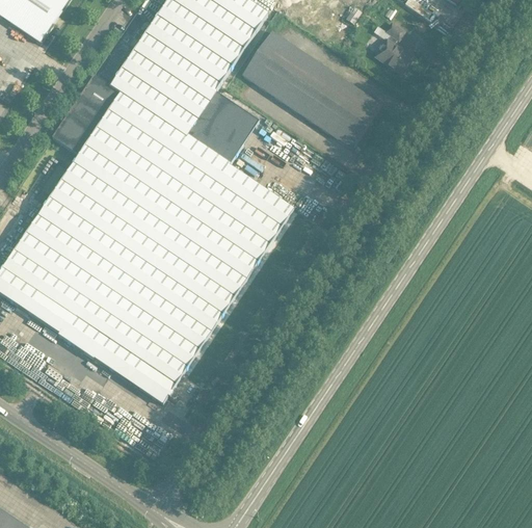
[(0,0),(0,15),(40,42),(68,0),(0,0)]
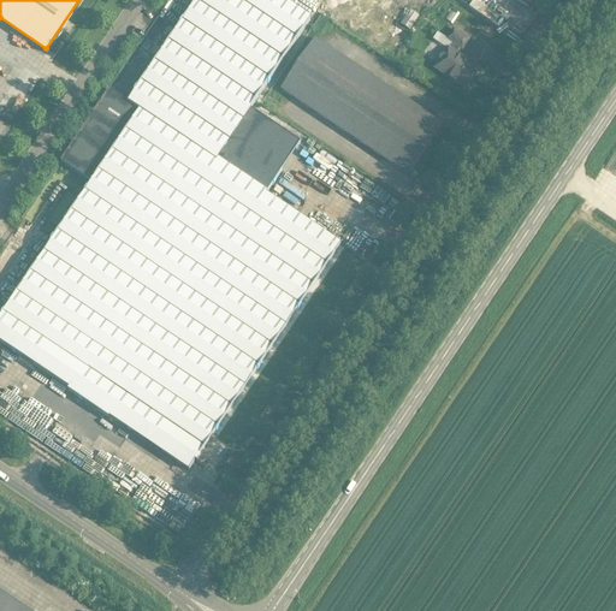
[(0,338),(67,384),(66,386),(107,414),(108,411),(131,427),(146,407),(175,426),(160,448),(188,467),(194,457),(200,461),(202,461),(203,458),(203,456),(202,455),(203,454),(201,448),(200,448),(339,242),(264,191),(298,140),(248,105),(308,16),(285,0),(191,0),(126,99),(107,85),(59,158),(89,178),(0,309),(0,338)]
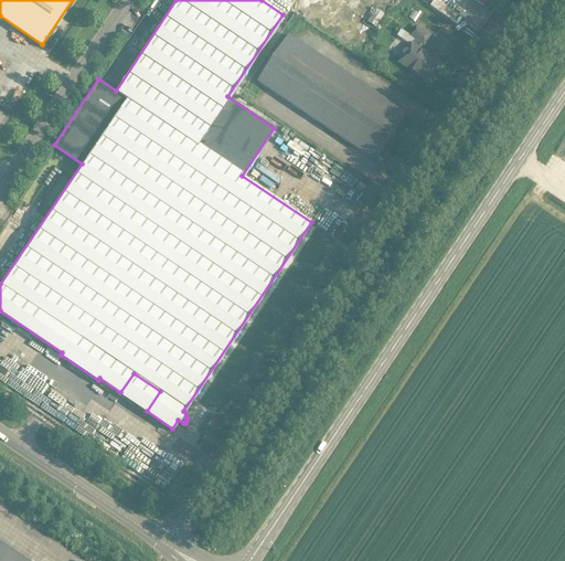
[(397,59),(426,77),(438,60),(417,45),(420,40),(423,41),(429,32),(415,22),(408,32),(414,35),(409,41),(397,59)]
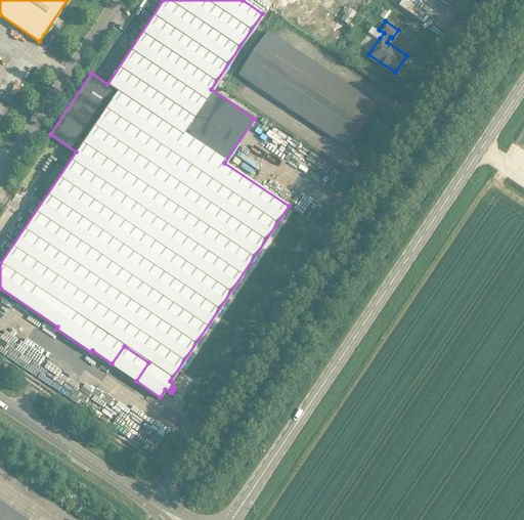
[(346,145),(375,102),(267,31),(238,74),(346,145)]
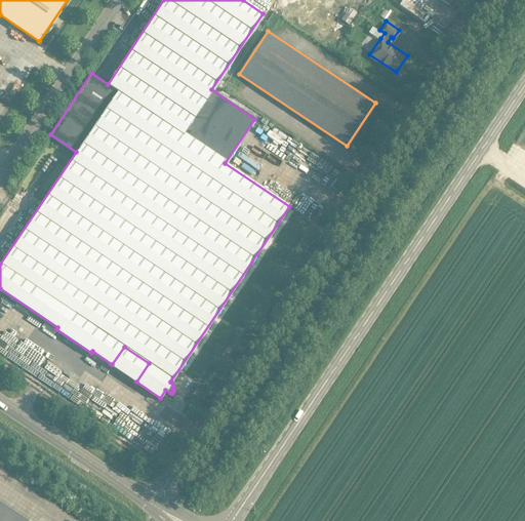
[(192,392),(197,396),(204,386),(198,382),(192,392)]
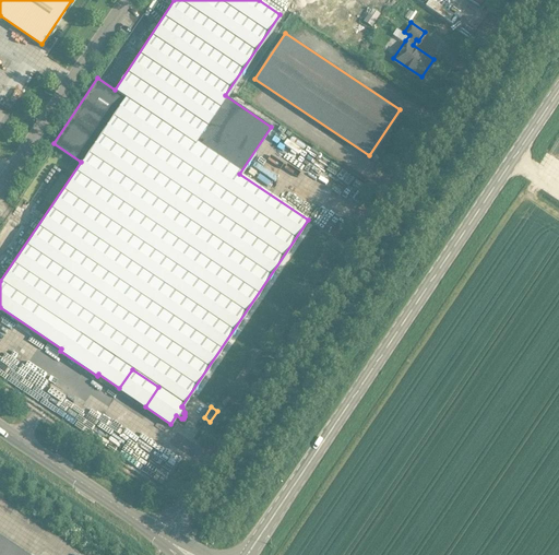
[(0,554),(32,554),(0,533),(0,554)]
